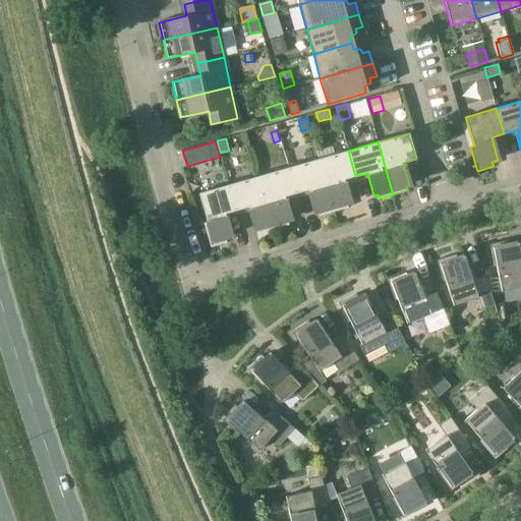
[(319,159),(334,212),(348,208),(346,204),(350,203),(343,180),(355,176),(348,151),(319,159)]
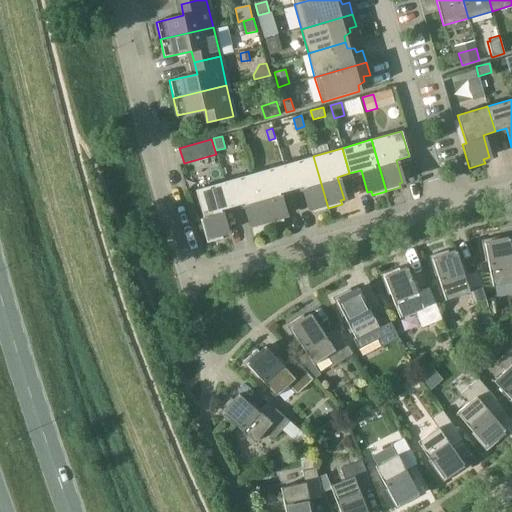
[(313,156),(284,165),(291,190),(303,186),(309,209),(313,208),(314,212),(328,208),(313,156)]
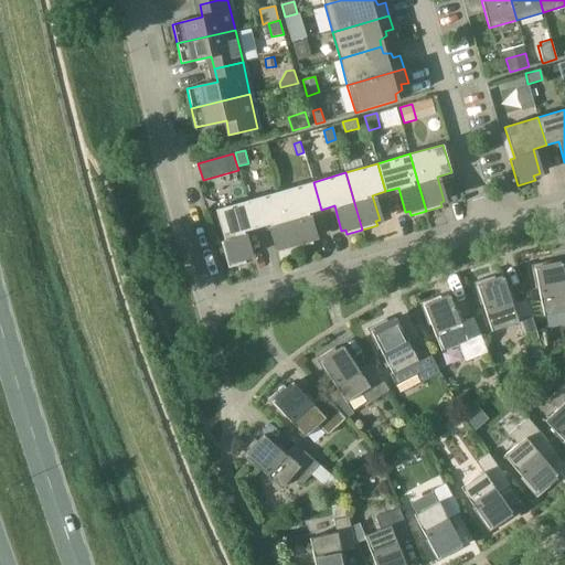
[(313,182),(280,191),(297,248),(312,244),(311,238),(315,237),(308,213),(321,210),(313,182)]
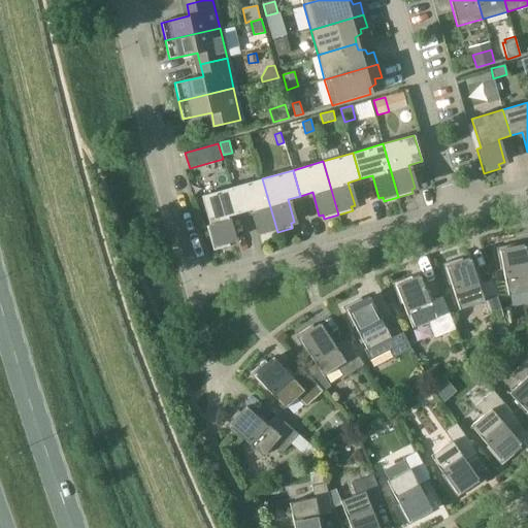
[(262,178),(232,187),(239,213),(252,209),(259,232),(262,231),(263,236),(277,232),(262,178)]
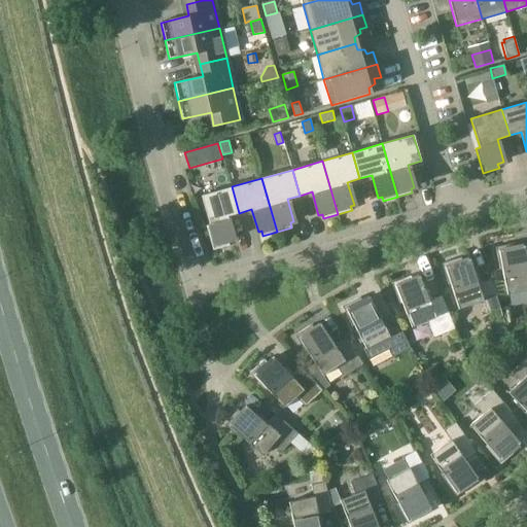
[(239,213),(232,186),(201,196),(209,224),(206,225),(213,250),(230,245),(227,241),(234,239),(227,216),(239,213)]
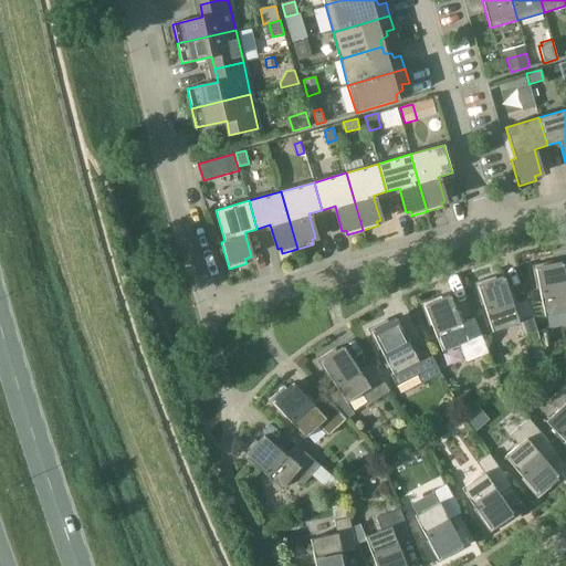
[(565,279),(563,263),(555,265),(554,261),(532,265),(537,289),(540,289),(545,316),(565,312),(565,279)]
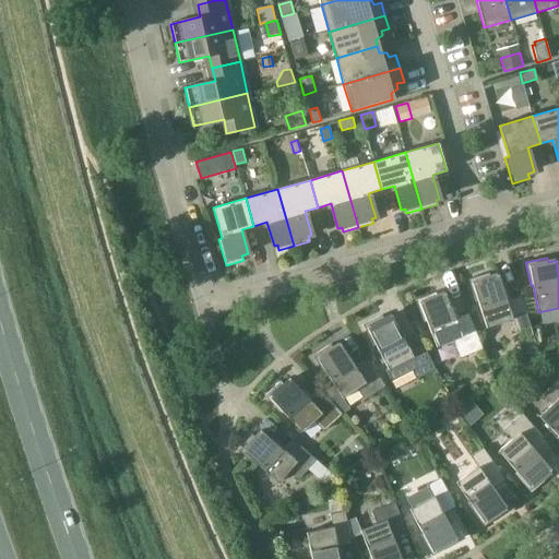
[(516,332),(531,328),(521,296),(507,300),(498,274),(490,276),(489,273),(468,280),(476,302),(478,301),(487,328),(512,320),(516,332)]
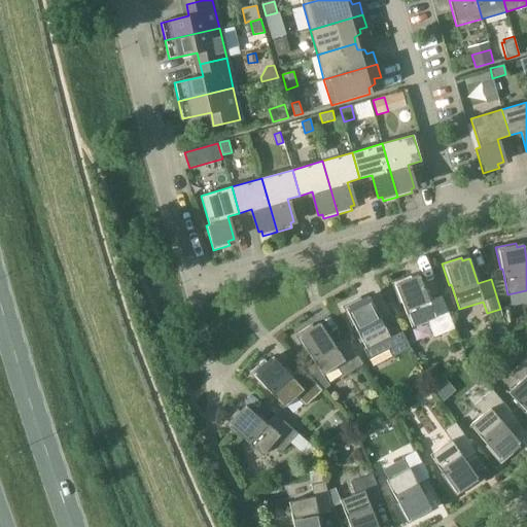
[(453,324),(442,295),(429,301),(419,276),(412,279),(411,275),(391,283),(400,304),(402,303),(412,327),(426,321),(433,338),(455,329),(453,324)]
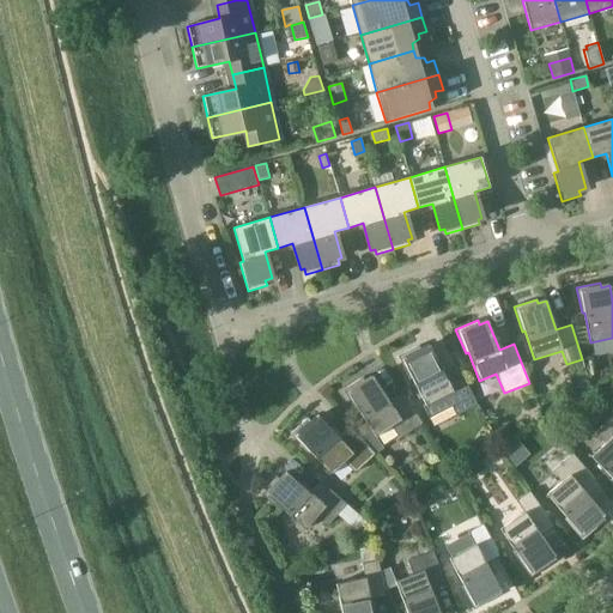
[(412,378),(425,405),(423,406),(430,418),(451,406),(456,416),(478,405),(473,398),(474,398),(457,365),(443,372),(429,345),(422,350),(419,345),(398,357),(410,380),(412,378)]
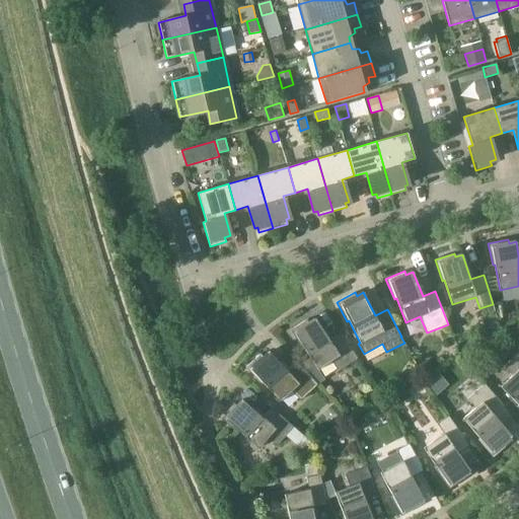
[(339,371),(358,359),(341,332),(329,340),(315,318),(309,322),(307,319),(290,330),(302,350),(304,348),(318,370),(331,361),(339,371)]
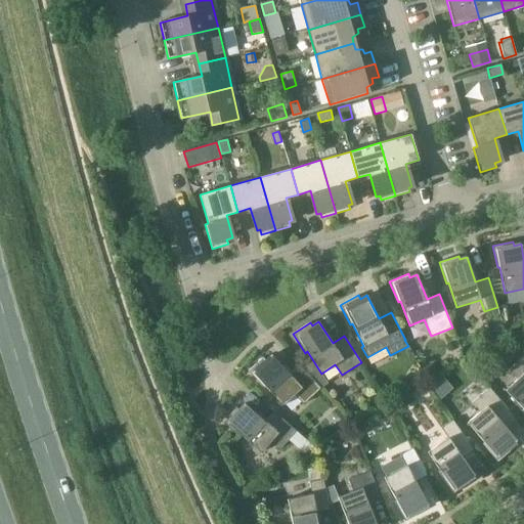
[(497,339),(487,345),(490,349),(499,343),(497,339)]
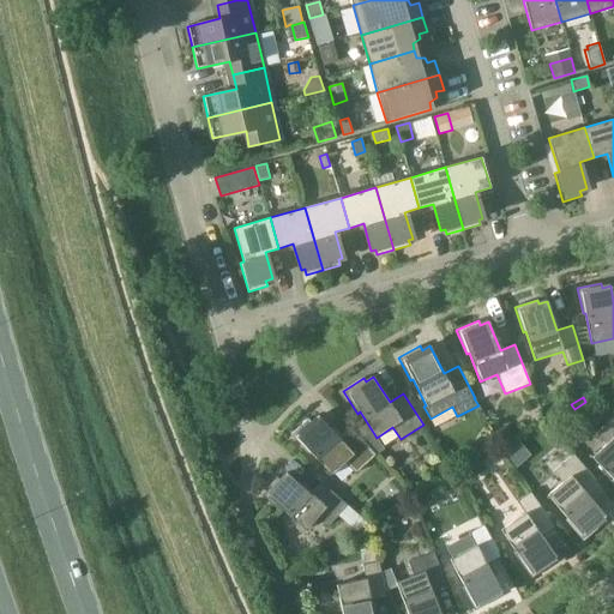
[(356,474),(377,455),(350,427),(339,438),(318,415),(312,422),(308,419),(292,435),(309,455),(311,452),(331,475),(345,462),(356,474)]
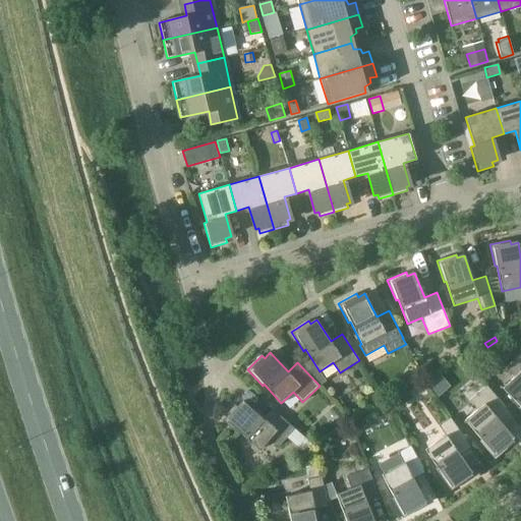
[(520,353),(506,368),(514,377),(503,388),(520,407),(519,408),(520,410),(520,353)]
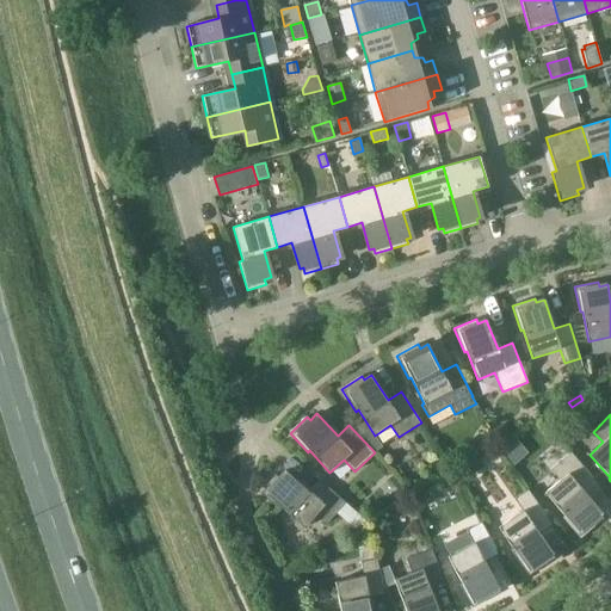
[(501,446),(506,455),(520,444),(514,437),(501,446)]
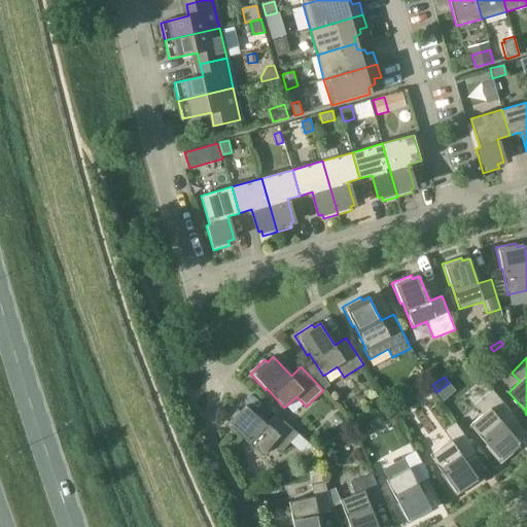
[(475,406),(483,415),(470,425),(487,445),(486,447),(500,463),(516,451),(514,448),(519,443),(506,427),(517,418),(492,390),(475,406)]
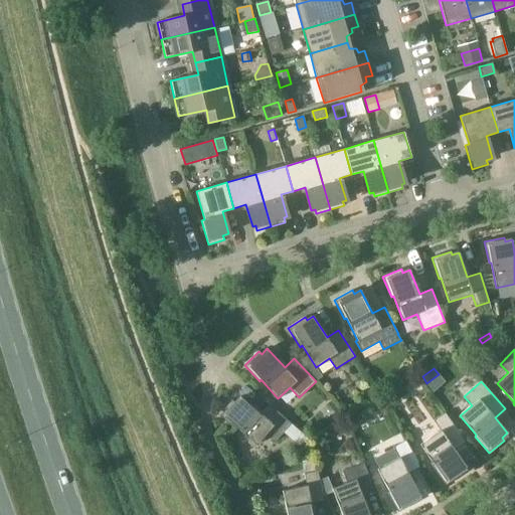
[(277,441),(292,423),(269,403),(260,413),(240,396),(235,402),(232,400),(219,415),(236,430),(237,427),(256,445),(268,433),(277,441)]
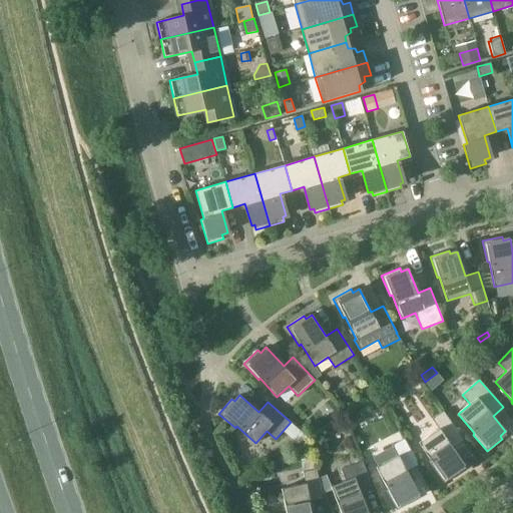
[(465,464),(453,448),(464,441),(443,411),(432,419),(439,429),(419,443),(433,464),(431,465),(444,483),(460,472),(458,469),(465,464)]
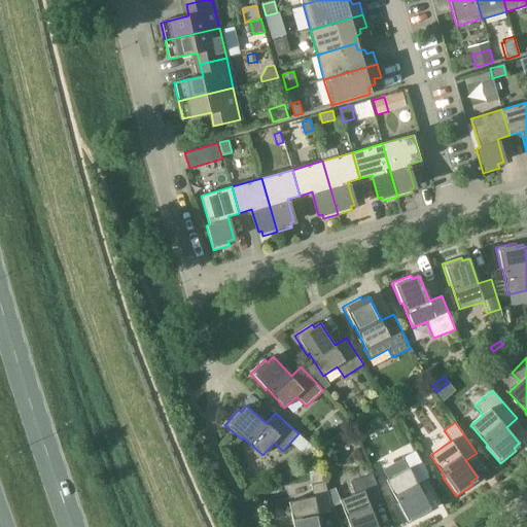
[(423,512),(430,507),(418,484),(430,478),(415,450),(402,457),(409,468),(386,481),(398,503),(396,504),(408,524),(425,515),(423,512)]
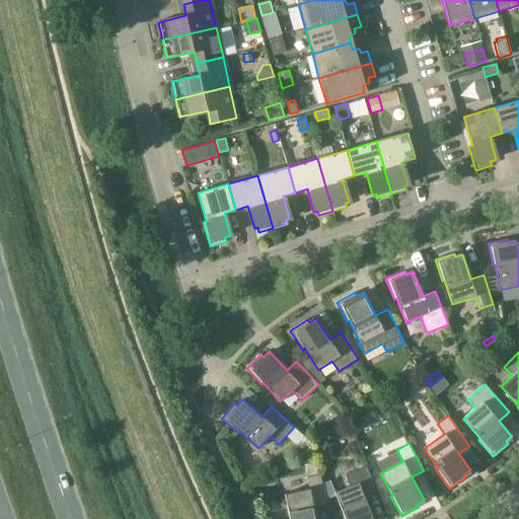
[(372,518),(365,500),(378,495),(367,466),(345,475),(350,487),(335,492),(344,516),(342,517),(342,518),(372,518)]
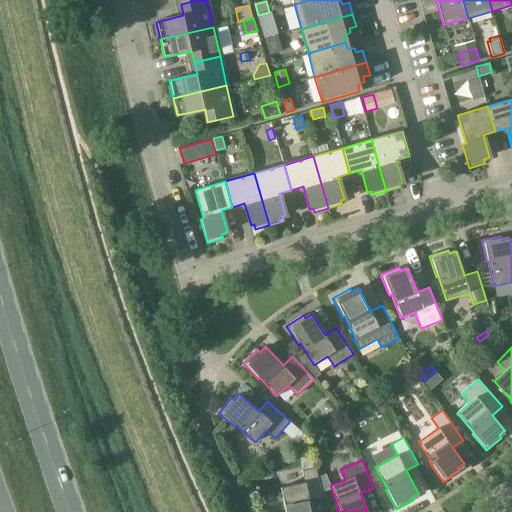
[(311,511),(309,500),(322,497),(316,468),(302,471),(305,483),(281,488),(285,511),(311,511)]
